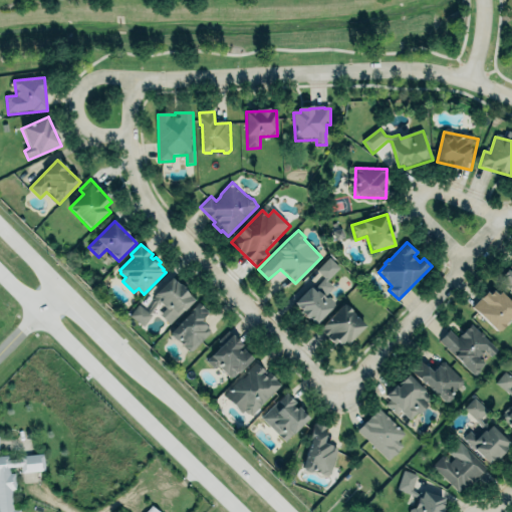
[(295,302),(302,310),(301,311),(308,318),(309,316),(317,323),(335,305),(335,302),(331,298),(328,297),(327,298),(326,297),(335,287),(329,281),(341,268),(331,257),(318,271),(325,278),(317,288),(312,286),(295,302)]
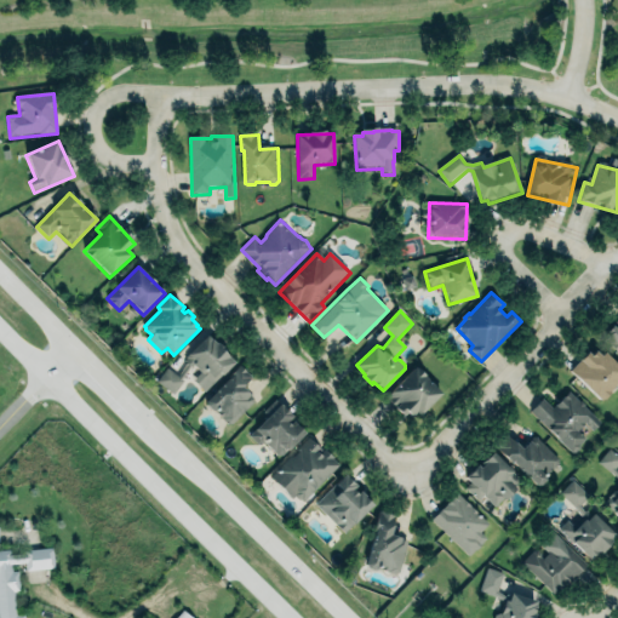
[(617,324),(605,338),(617,352),(617,324)]
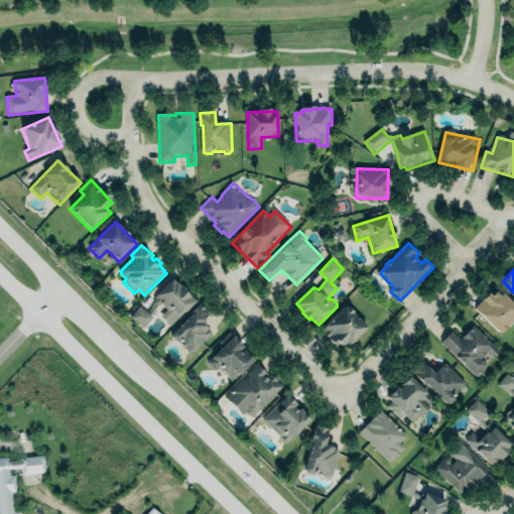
[(131,317),(142,328),(162,306),(167,311),(161,317),(171,328),(197,302),(173,280),(155,298),(159,302),(147,314),(140,307),(131,317)]
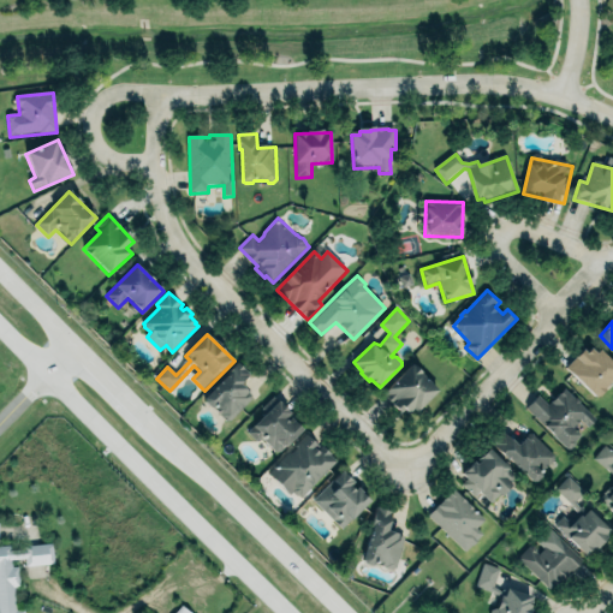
[(612,364),(591,344),(566,370),(597,399),(612,381),(612,364)]
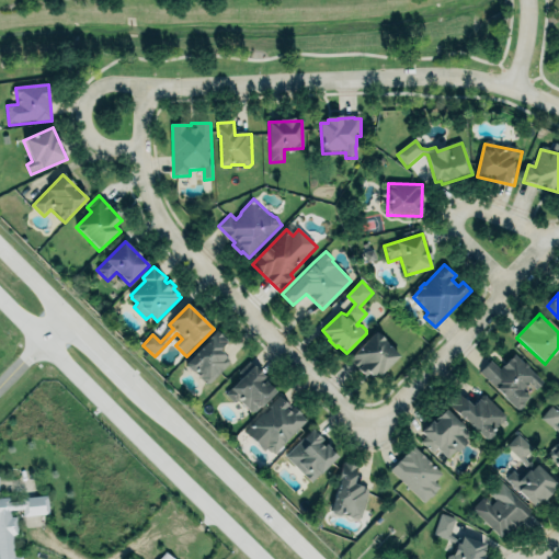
[(186,365),(209,387),(234,362),(223,351),(229,343),(218,332),(186,365)]
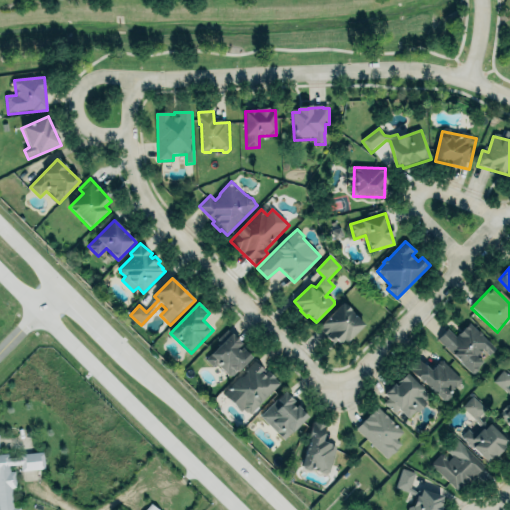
[(365,325),(342,304),(318,330),(335,345),(340,340),(346,345),(365,325)]
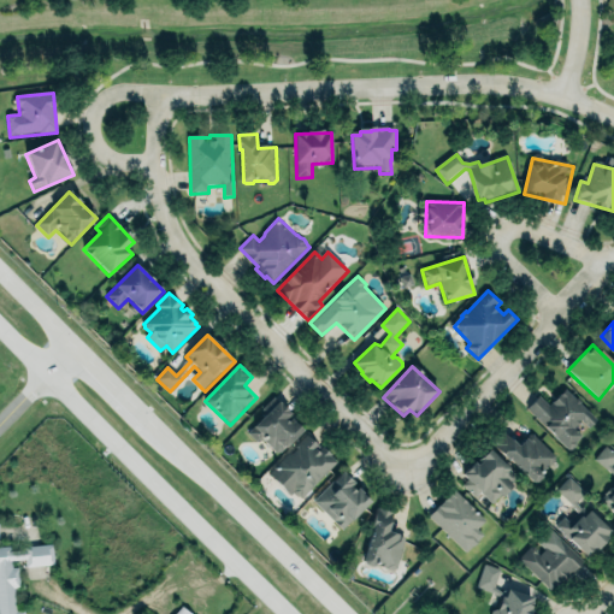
[(571,452),(583,438),(574,430),(583,421),(590,429),(597,421),(566,390),(550,407),(539,397),(527,411),(571,452)]
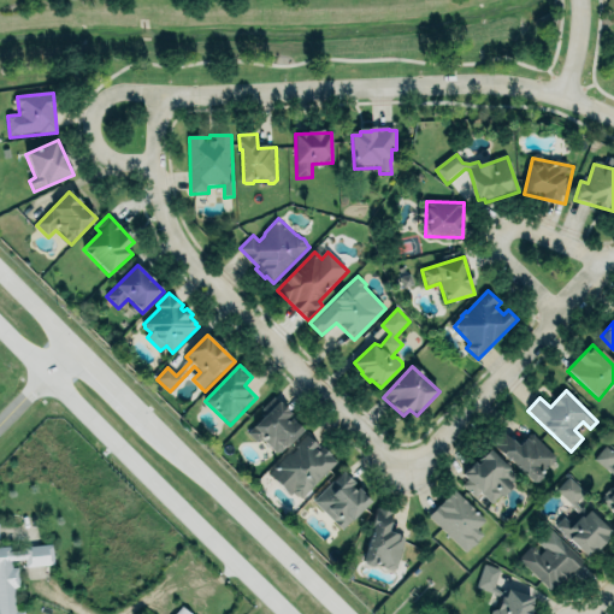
[(248,432),(281,400),(294,413),(290,418),(299,426),(300,424),(306,429),(283,453),(277,454),(265,440),(259,442),(248,432)]
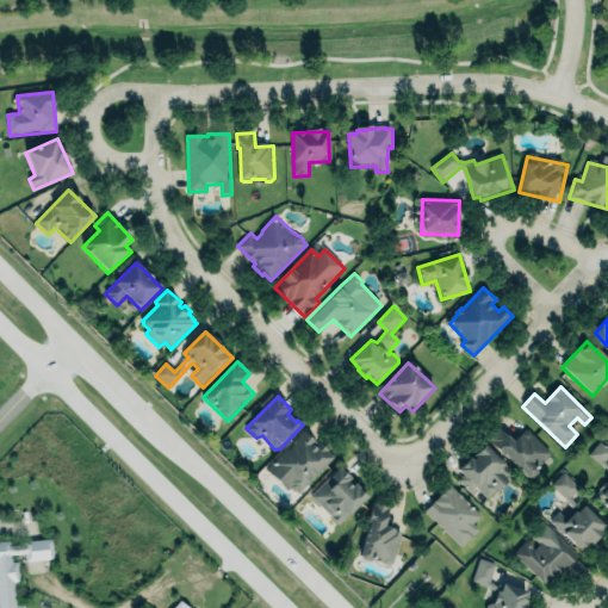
[(490,440),(529,477),(534,477),(538,473),(539,469),(552,456),(552,452),(528,429),(516,441),(502,428),(490,440)]
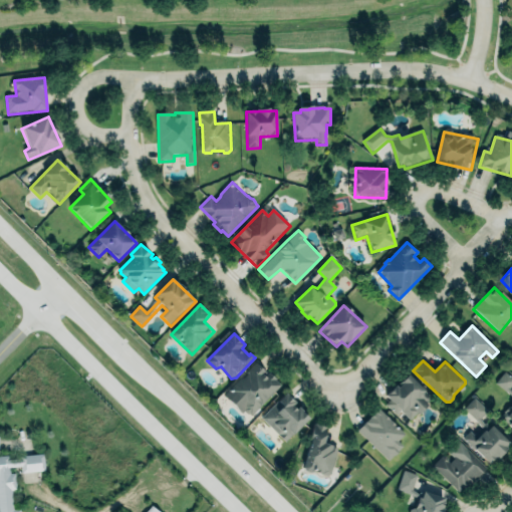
[(282,385),(253,416),(251,414),(249,414),(247,411),(244,413),(235,404),(226,395),(234,388),(258,363),(263,367),(274,375),(282,385)]
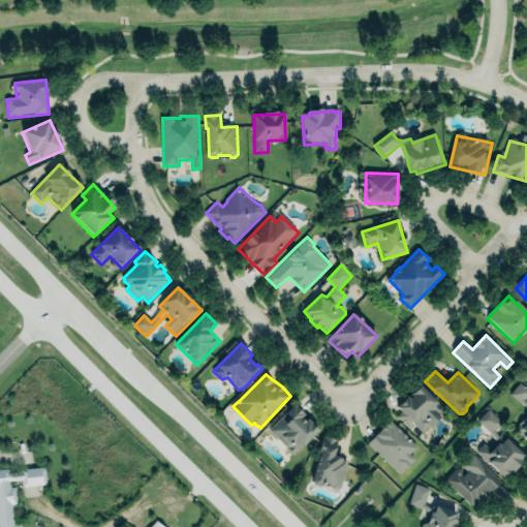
[(526,400),(526,386),(521,382),(512,395),(523,404),(524,403),(526,405),(526,423),(519,431),(526,439),(526,400)]
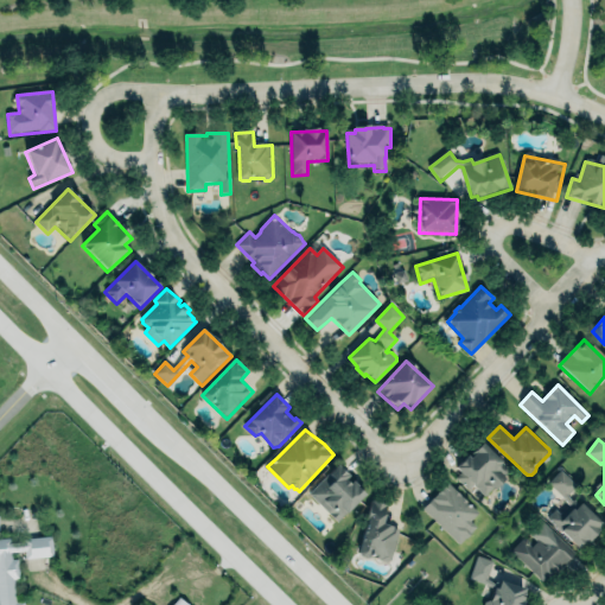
[(485,498),(511,473),(483,444),(453,472),(470,490),(473,486),(485,498)]
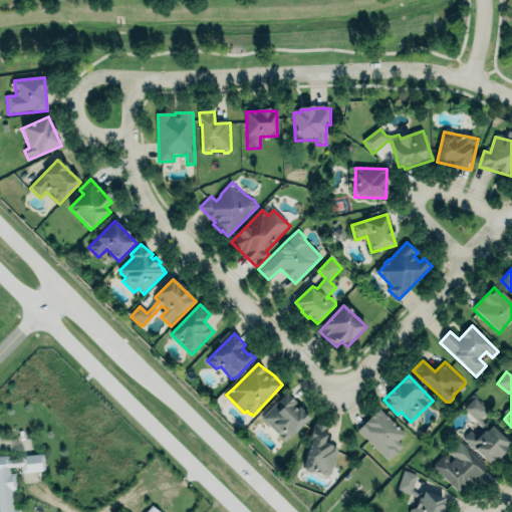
[(287,393),(296,402),(293,405),(297,408),(299,406),(311,418),(287,442),(262,418),(287,393)]
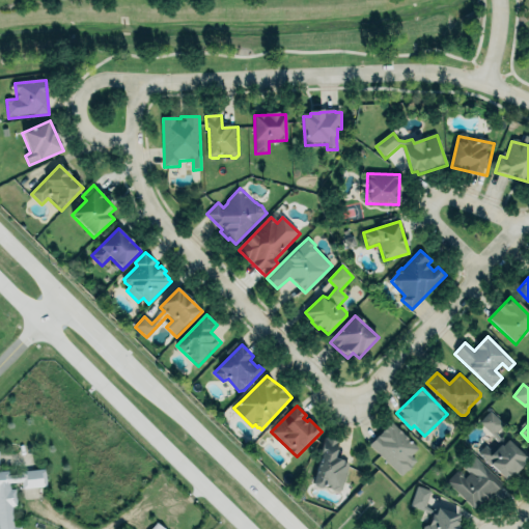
[(493,412),(481,423),(494,435),(499,442),(492,449),(489,445),(481,453),(507,478),(509,476),(508,475),(512,471),(516,474),(522,469),(520,467),(525,462),(524,461),(527,457),(506,436),(503,440),(498,433),(506,425),(493,412)]
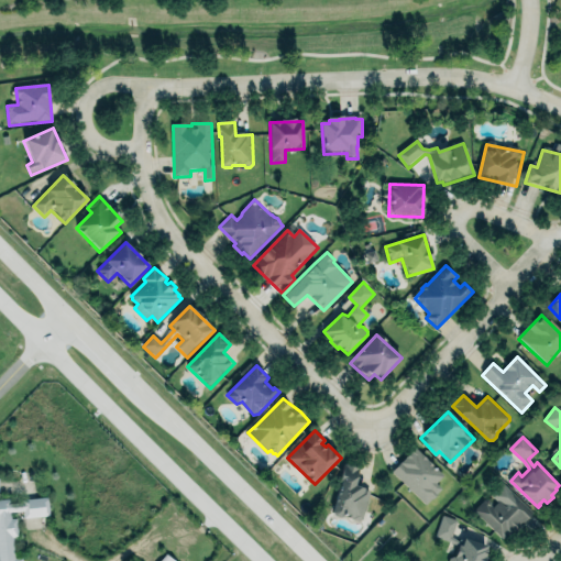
[(395,472),(418,449),(446,476),(438,483),(444,490),(429,506),(395,472)]
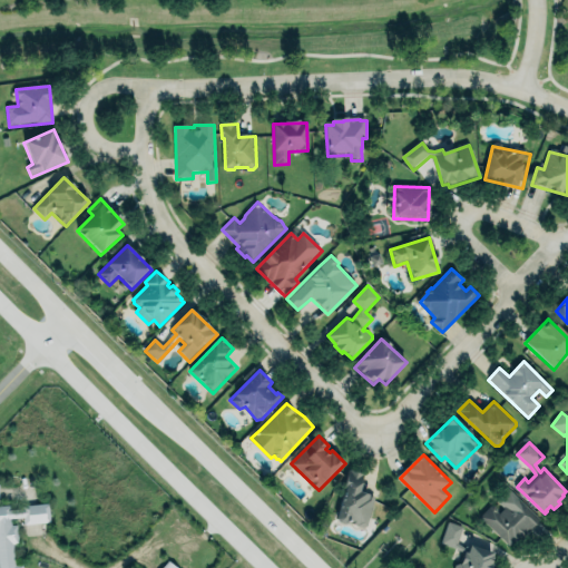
[(366,473),(359,471),(350,469),(338,518),(340,521),(346,524),(349,522),(365,528),(369,526),(378,498),(373,497),(371,495),(361,491),(366,473)]
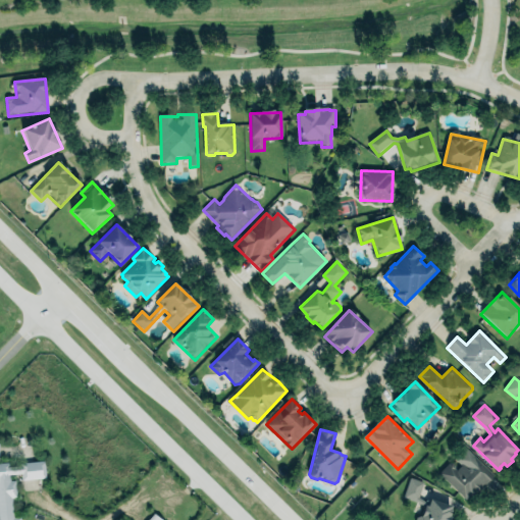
[(21,519),(21,517),(15,517),(14,499),(18,498),(17,480),(12,480),(12,475),(22,474),(23,480),(48,477),(46,461),(21,463),(21,466),(11,467),(11,462),(0,463),(0,453),(1,443),(0,443),(0,519),(21,519)]
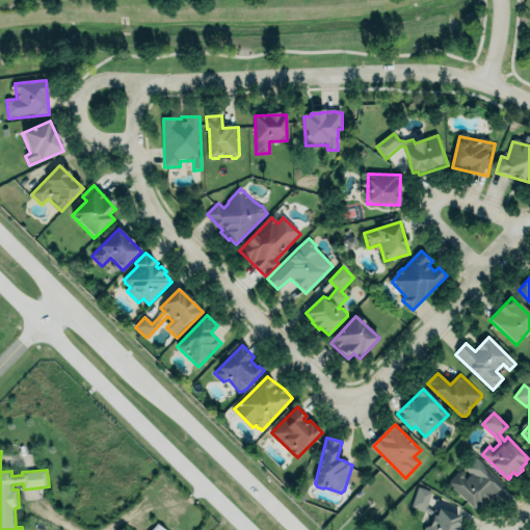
[(477,512),(504,486),(475,457),(461,471),(448,483),(477,512)]
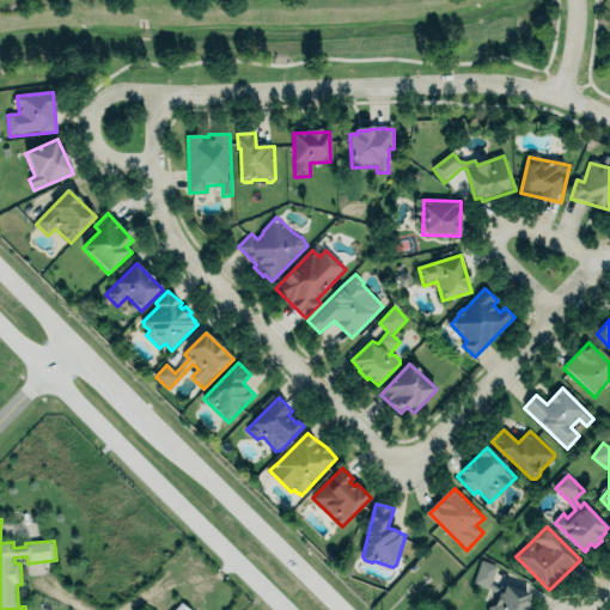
[(489,609),(490,608),(495,605),(499,593),(475,585),(485,561),(500,566),(493,584),(500,589),(507,585),(532,592),(529,604),(531,605),(529,609),(489,609)]
